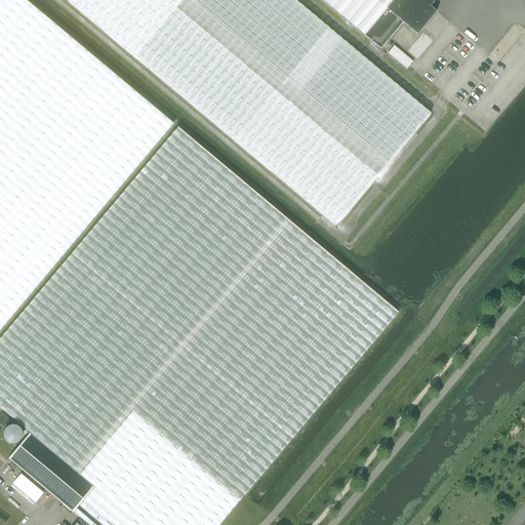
[(0,0),(0,329),(168,129),(172,124),(166,118),(24,0),(0,0)]
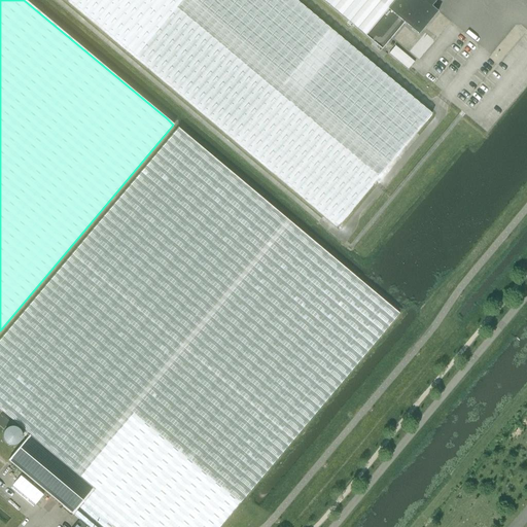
[(67,0),(338,225),(431,113),(294,0),(67,0)]
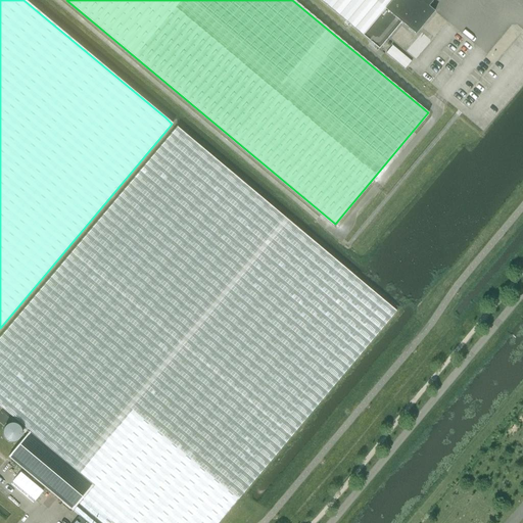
[(433,0),(319,0),(378,49),(400,22),(415,35),(434,11),(428,6),(433,0)]
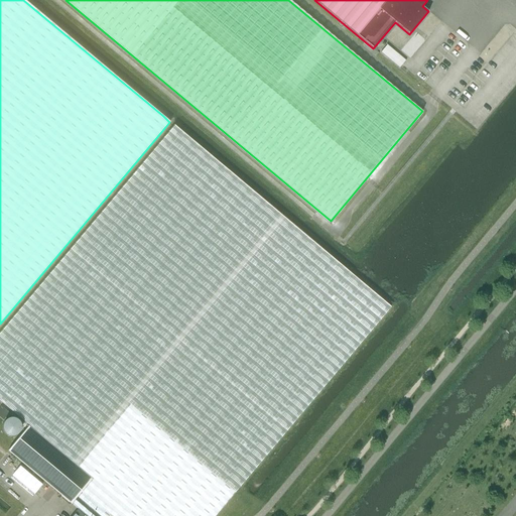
[(380,52),(399,69),(405,60),(387,44),(380,52)]
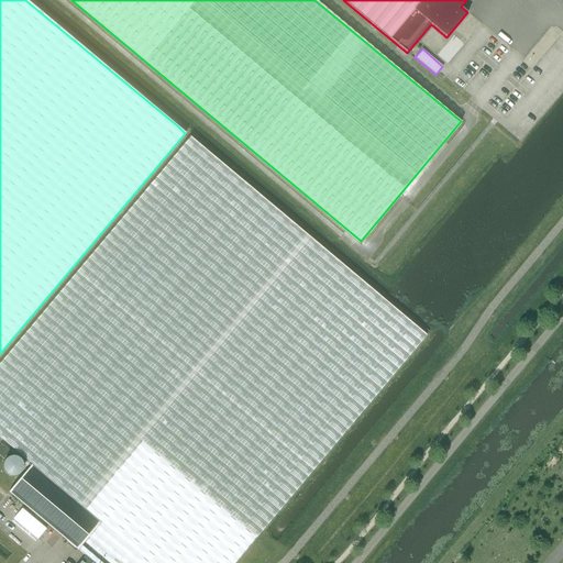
[(0,438),(32,464),(101,520),(78,549),(94,562),(118,562),(120,561),(121,562),(234,562),(426,335),(190,138),(0,363),(0,438)]
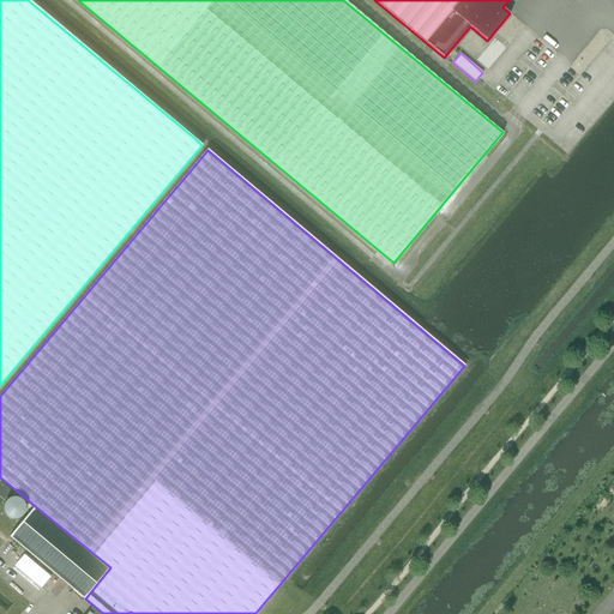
[(22,500),(16,506),(25,513),(31,506),(22,500)]
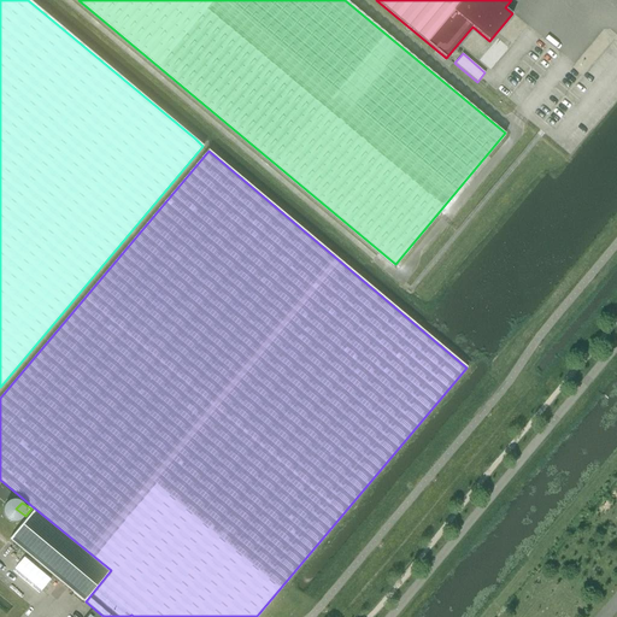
[(86,601),(111,570),(35,509),(10,539),(84,603),(86,601)]
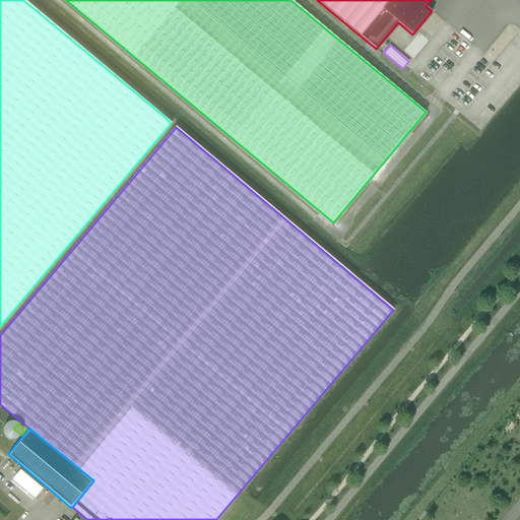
[(17,472),(12,479),(35,498),(43,489),(19,469),(17,472)]
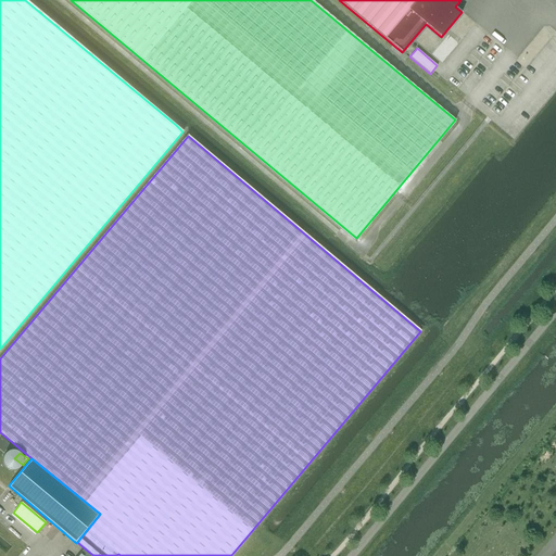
All buildings are outlined.
